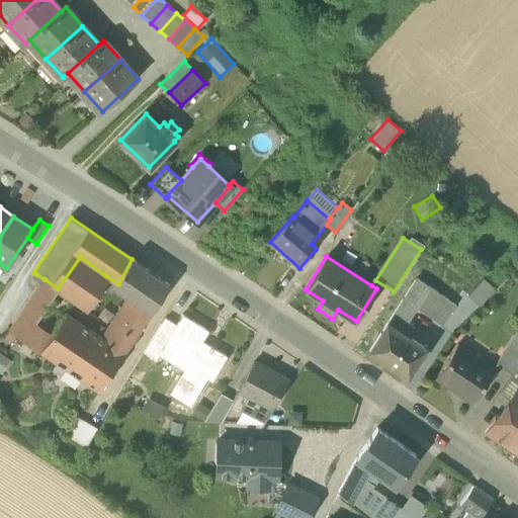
[(86,304),(105,275),(80,257),(58,288),(81,305),(86,304)]
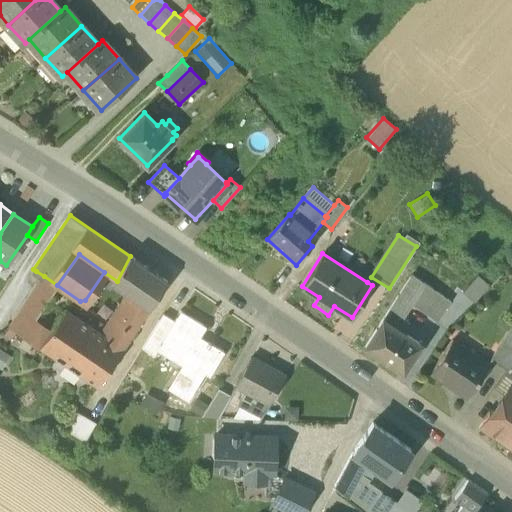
[(168,281),(130,256),(117,281),(115,285),(130,294),(150,308),(168,281)]
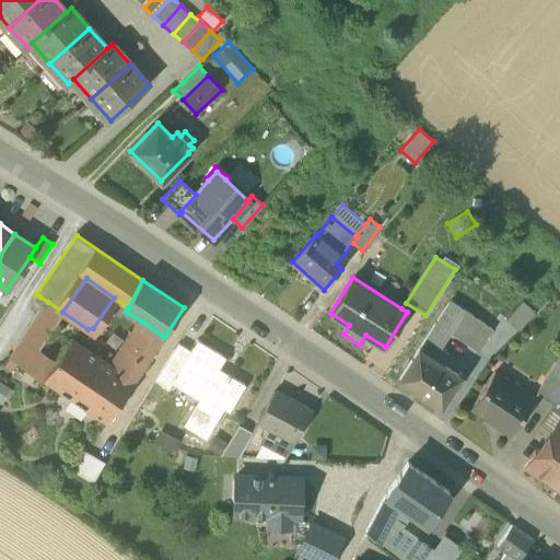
[(45,306),(48,302),(39,296),(36,301),(45,306)]
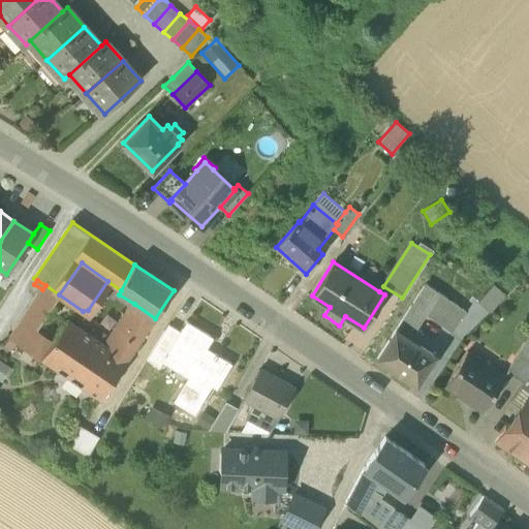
[(426,314),(450,331),(464,310),(426,283),(411,305),(426,314)]
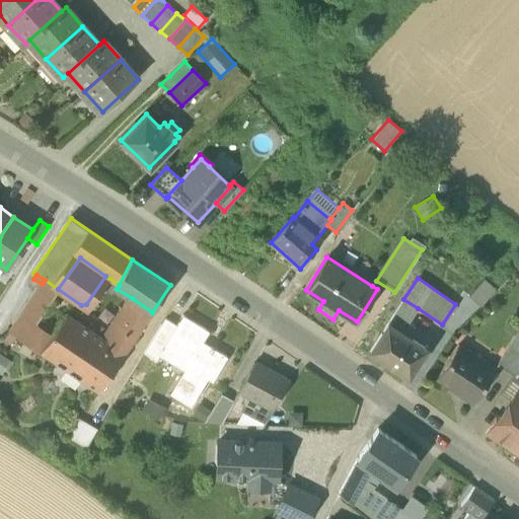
[(469,296),(482,306),(496,290),(484,279),(469,296)]
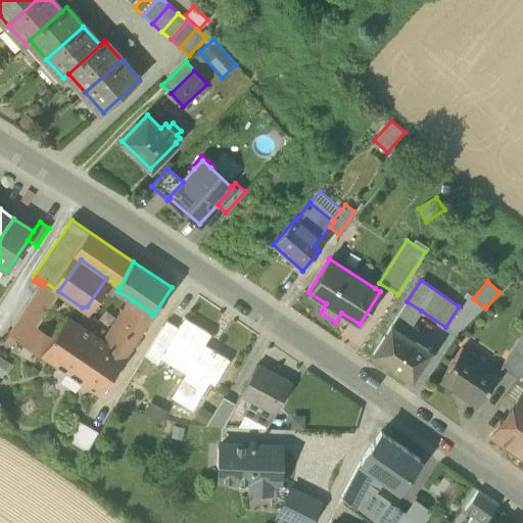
[(9,334),(24,343),(34,327),(58,291),(45,282),(42,286),(9,334)]
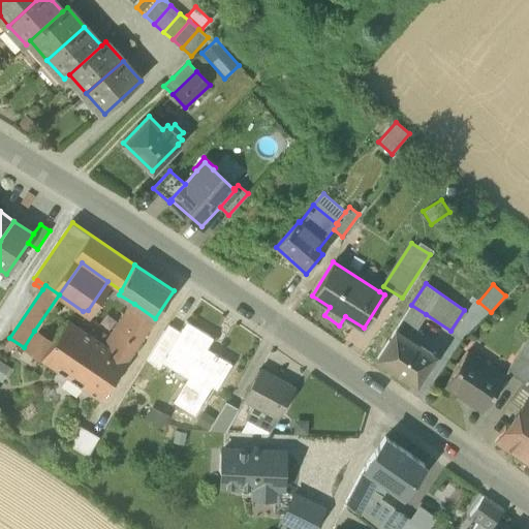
[(134,304),(106,345),(127,360),(155,318),(134,304)]
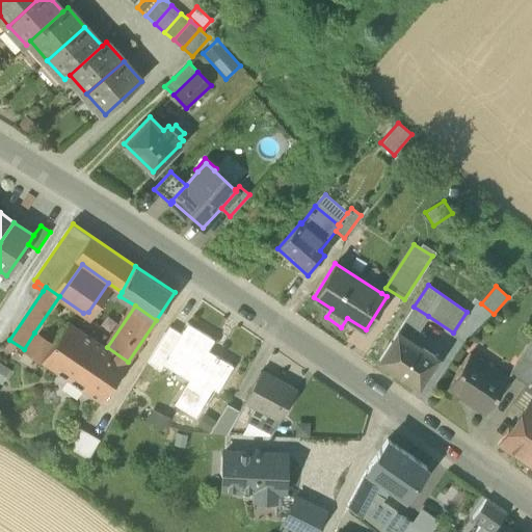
[(378,361),(418,387),(436,357),(419,346),(425,337),(418,331),(428,316),(414,307),(397,331),(378,361)]
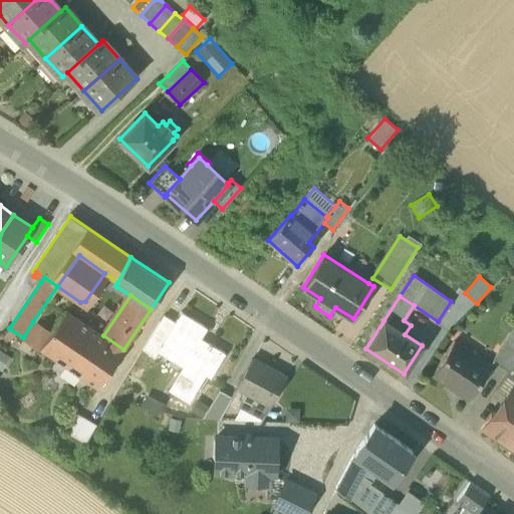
[(97,388),(123,349),(103,335),(68,311),(52,334),(42,350),(97,388)]
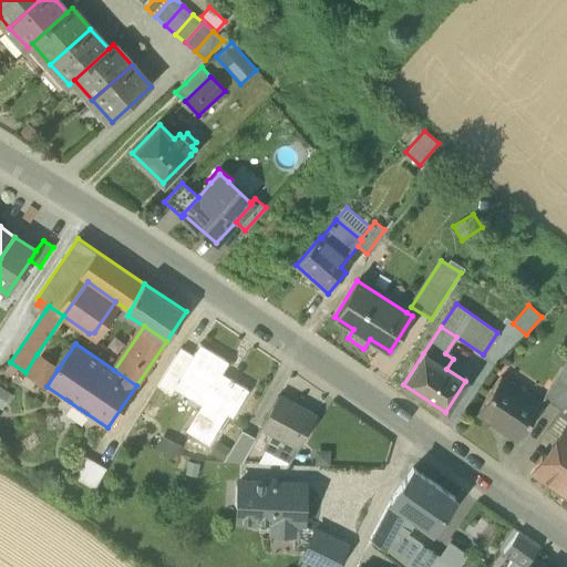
[(193,428),(212,440),(227,414),(232,418),(249,390),(222,372),(228,361),(199,343),(193,354),(175,383),(177,383),(204,400),(208,403),(193,428)]
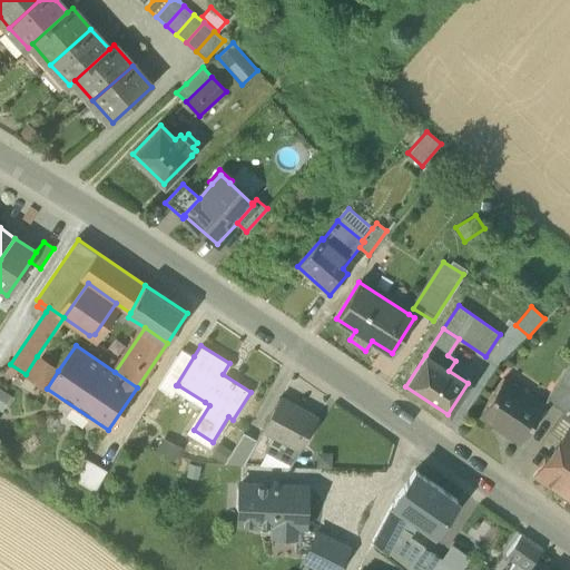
[(158,387),(172,396),(175,391),(178,385),(176,385),(194,356),(183,349),(158,387)]
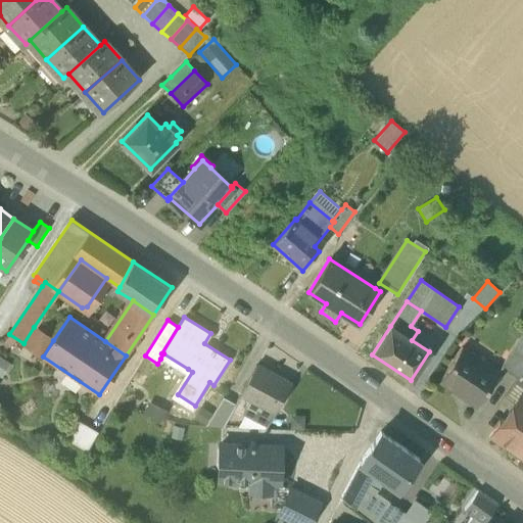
[(43,357),(53,340),(34,327),(24,343),(43,357)]
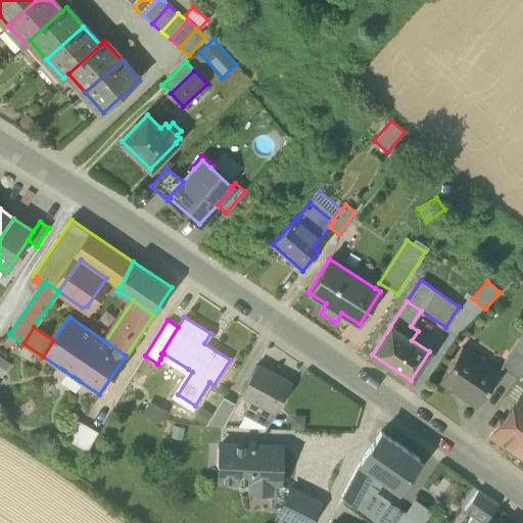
[(522,333),(514,347),(522,352),(522,333)]
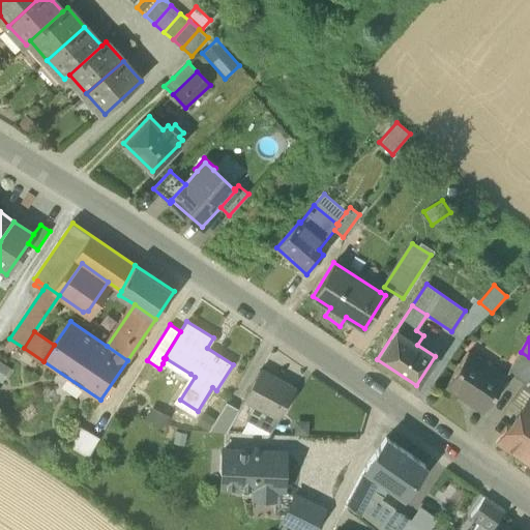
[(463,394),(484,409),(506,377),(468,352),(446,385),(462,395),(463,394)]
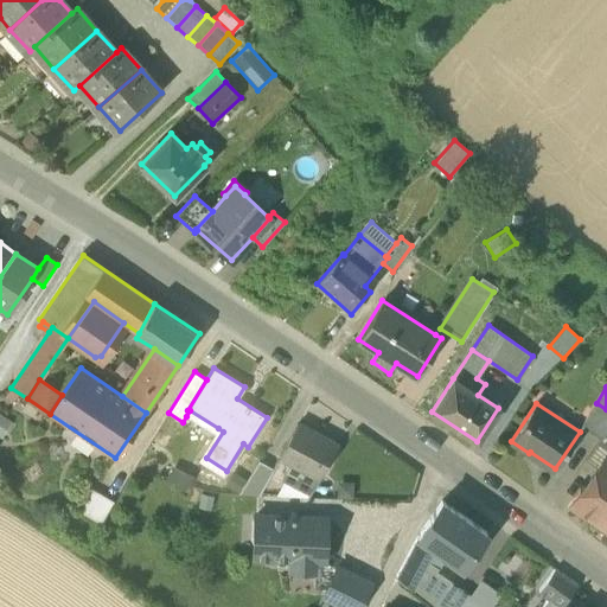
[(581,427),(601,440),(604,435),(606,430),(606,409),(596,403),(581,427)]
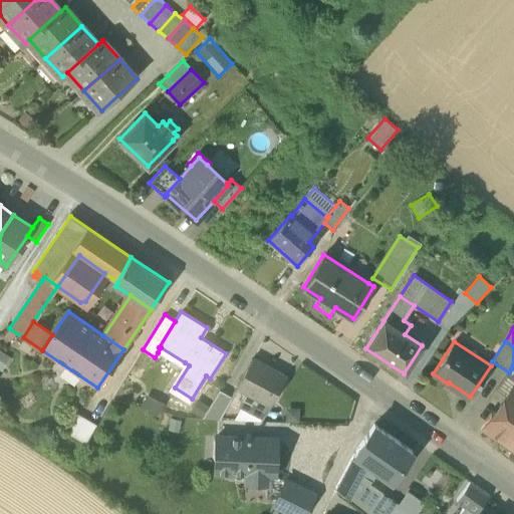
[(161,347),(158,352),(182,367),(168,390),(189,403),(192,399),(175,388),(189,365),(185,362),(161,347)]
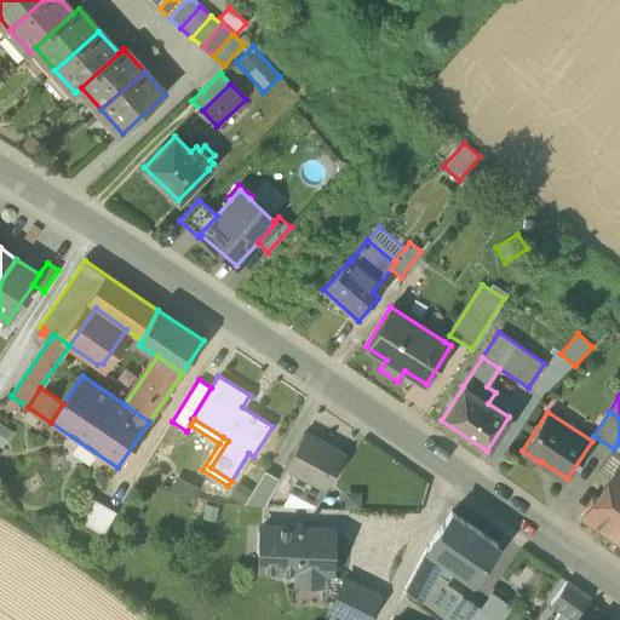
[(12,431),(0,422),(0,447),(0,448),(12,431)]
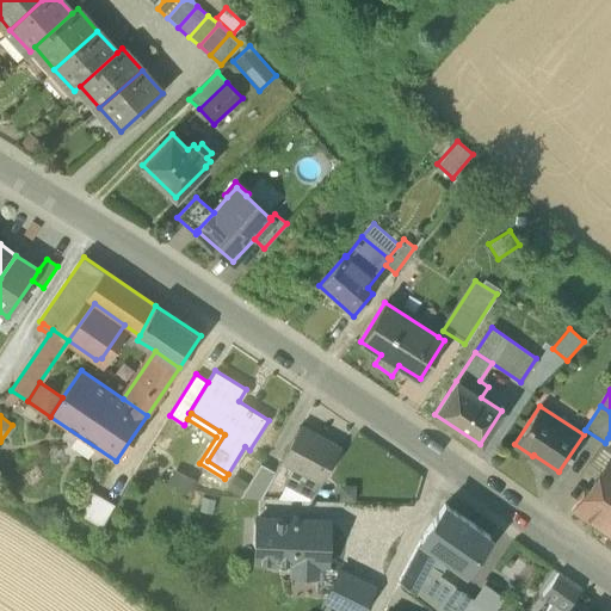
[(282,461),(292,467),(322,483),(341,449),(300,426),(282,461)]
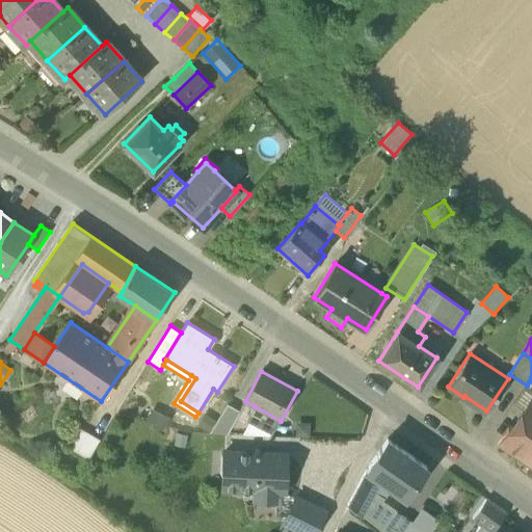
[(531,401),(531,383),(529,381),(527,386),(513,403),(524,411),(530,402),(531,403),(531,401)]
